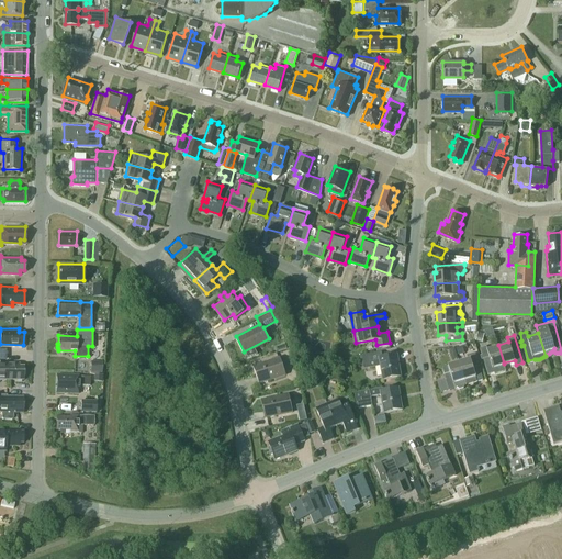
[(504,364),(498,345),(487,347),(486,344),(480,346),(482,353),(480,353),(482,357),(483,357),(489,372),(495,371),(495,372),(506,369),(504,362),(504,364)]
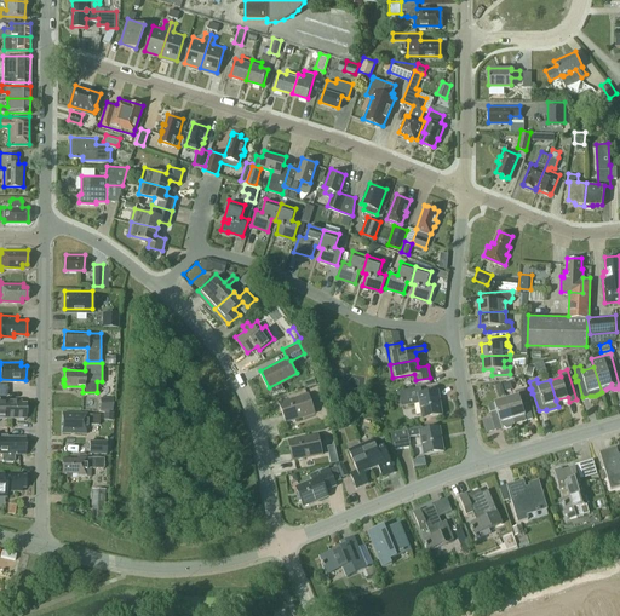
[(0,380),(0,392),(10,393),(10,381),(0,380)]
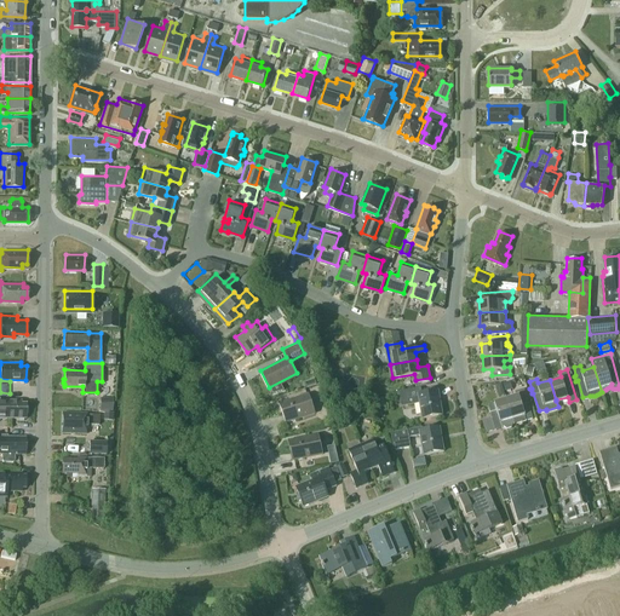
[(423,391),(422,385),(400,389),(402,403),(419,401),(423,415),(442,412),(438,389),(423,391)]
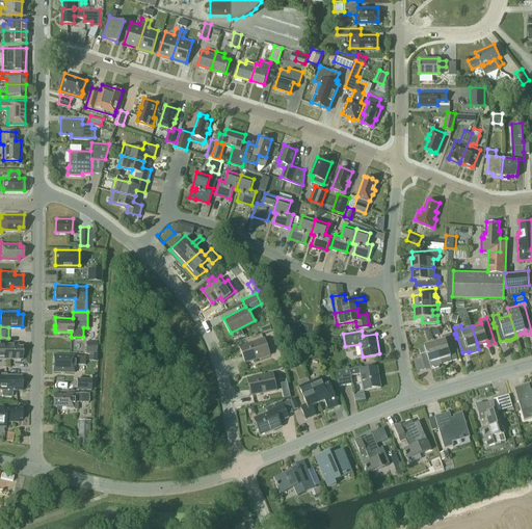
[(443,338),(434,340),(442,362),(457,358),(449,332),(442,334),(443,338)]
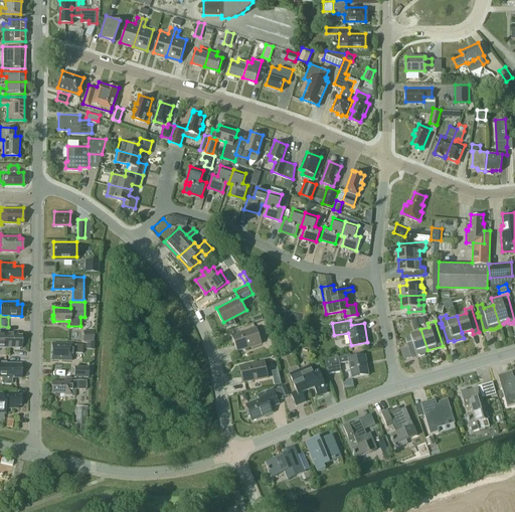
[(236,349),(262,341),(256,326),(231,334),(236,349)]
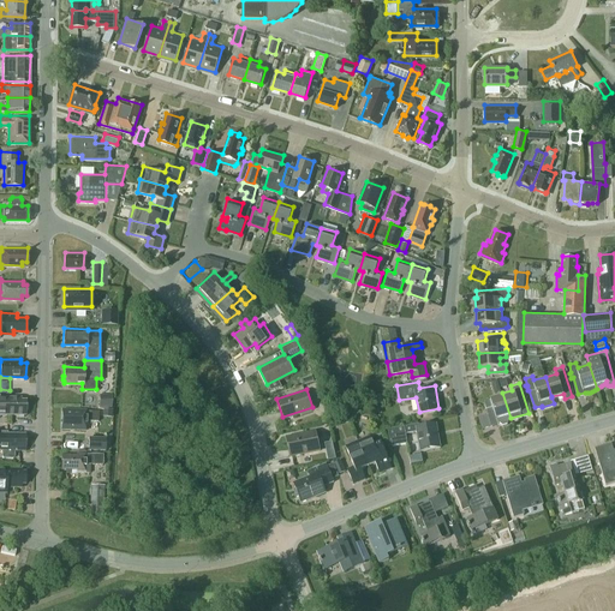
[(112,393),(100,391),(99,405),(112,405),(112,393)]
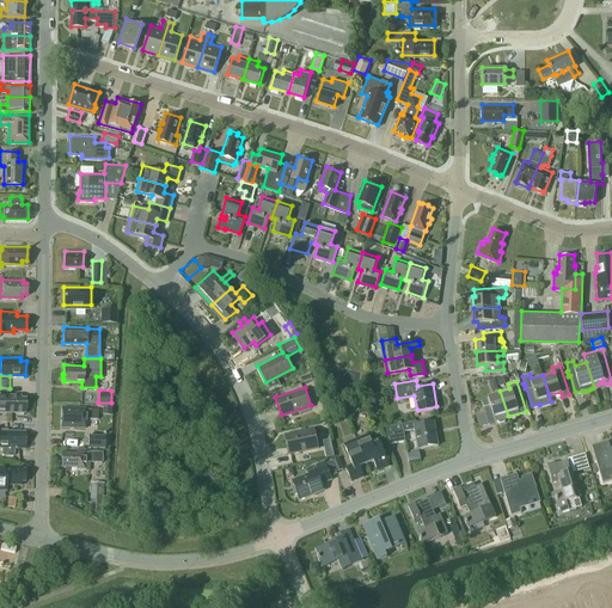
[(0,410),(25,411),(25,397),(20,397),(20,394),(0,394),(0,391),(0,410)]
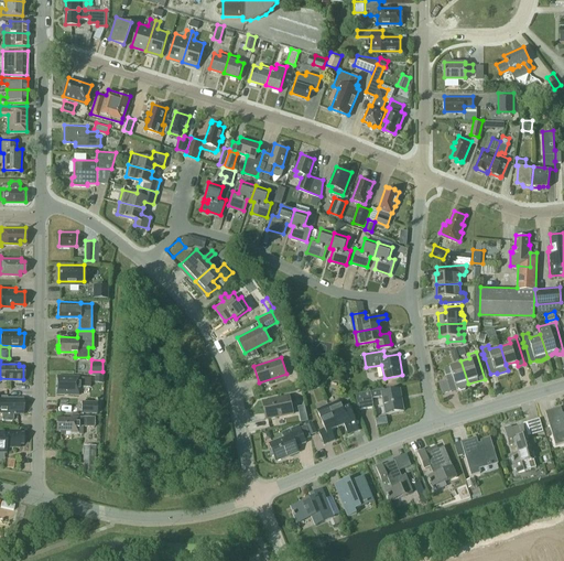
[(451,389),(458,387),(461,389),(465,387),(466,385),(468,384),(461,360),(445,366),(444,368),(451,389)]
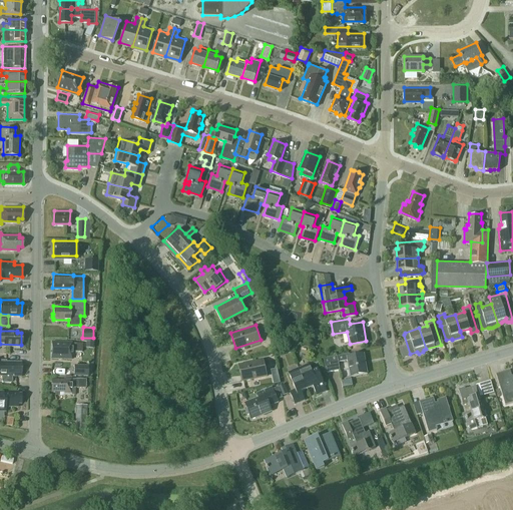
[(82,346),(82,341),(72,341),(55,340),(55,342),(52,342),(51,356),(71,357),(72,346),(82,346)]
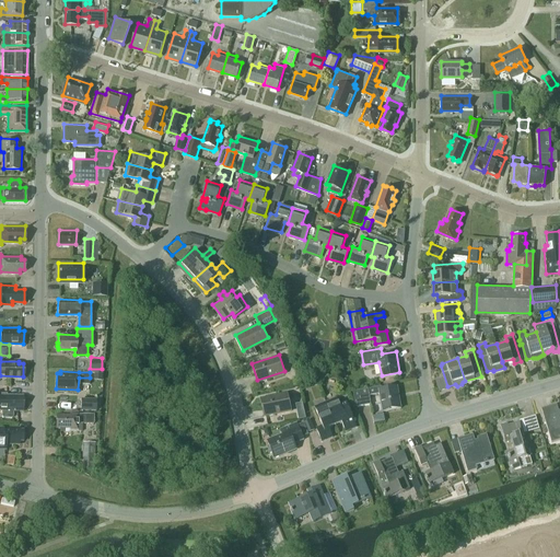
[(383,408),(400,406),(397,384),(383,386),(382,384),(353,389),(356,405),(372,402),(370,393),(381,391),(383,408)]
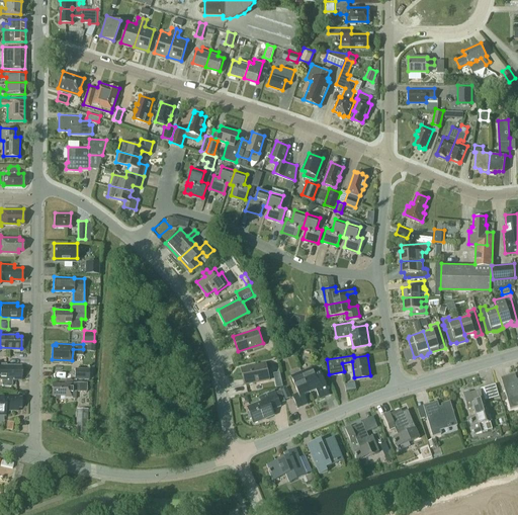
[(12,382),(12,377),(20,377),(20,364),(6,363),(6,362),(0,361),(0,377),(1,377),(1,382),(2,383),(11,383),(12,382)]
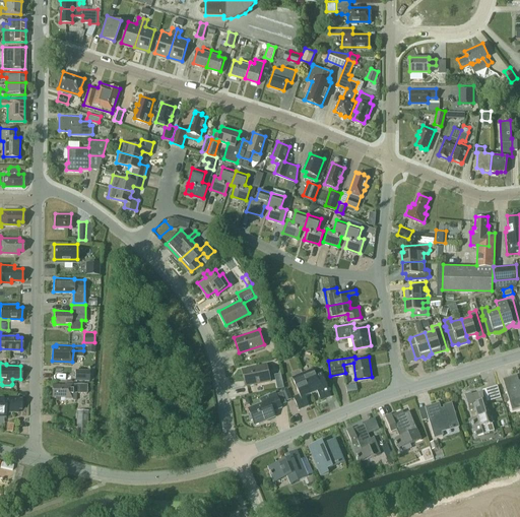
[(245,384),(271,379),(268,363),(242,369),(245,384)]
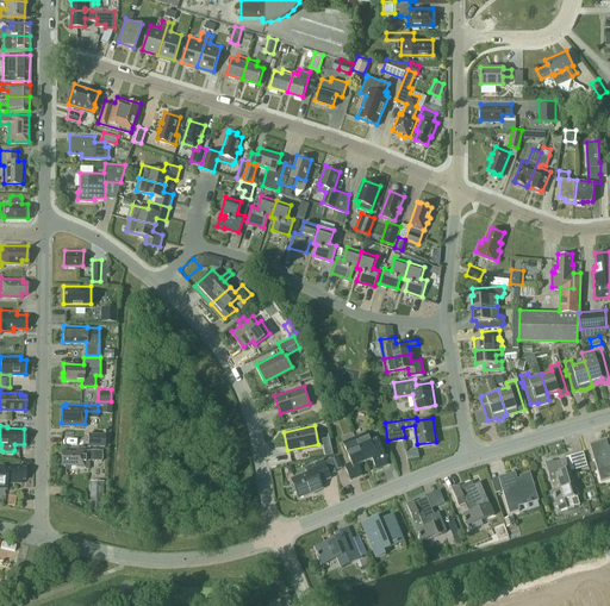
[(367,430),(355,435),(366,460),(373,457),(377,467),(388,462),(378,436),(371,438),(367,430)]
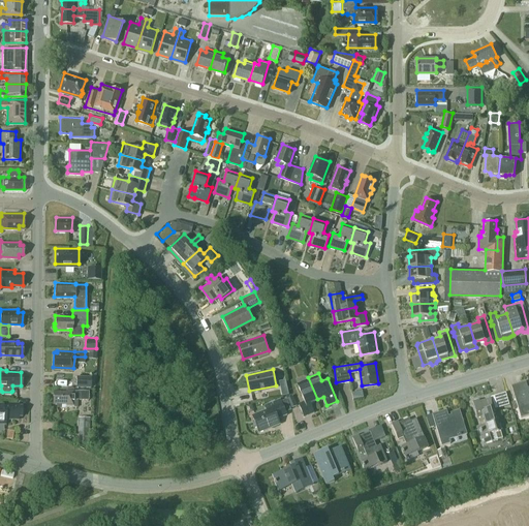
[(91,376),(76,375),(76,385),(91,385),(91,376)]
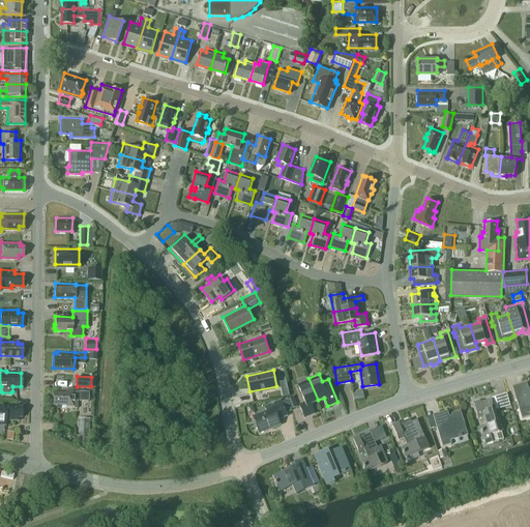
[(318,400),(308,378),(298,383),(305,401),(299,403),(304,415),(315,411),(312,403),(318,400)]
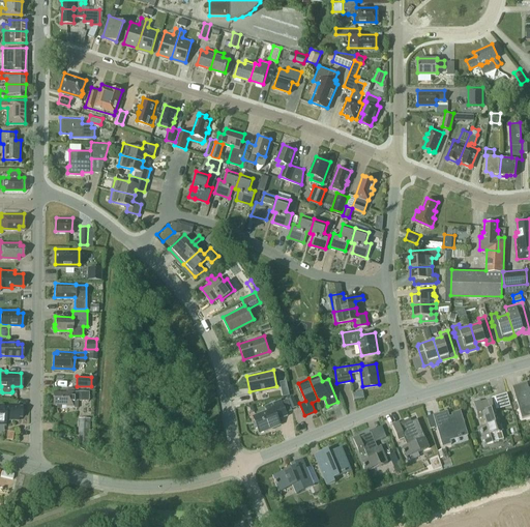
[(529,411),(529,409),(529,408),(529,385),(529,386),(527,380),(512,384),(522,416),(529,413),(529,411)]
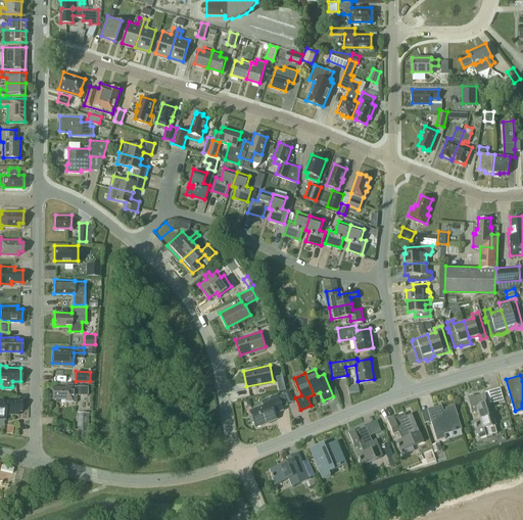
[(88,385),(82,384),(64,384),(64,385),(52,385),(52,397),(64,397),(64,399),(77,400),(77,393),(88,393),(88,385)]
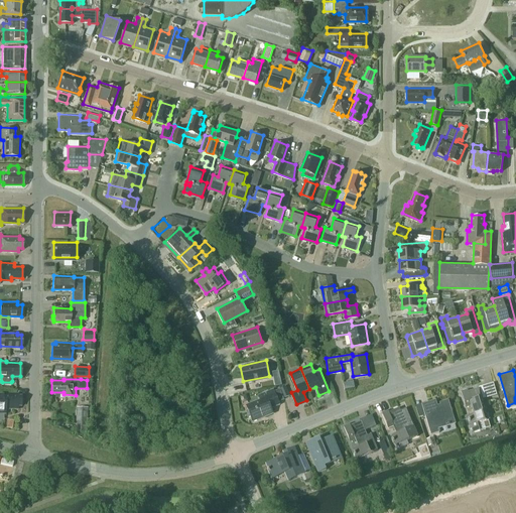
[(489,418),(483,397),(497,393),(494,380),(478,385),(479,387),(469,390),(468,388),(462,390),(466,404),(472,402),(474,411),(464,414),(468,427),(472,425),(474,430),(491,425),(489,418)]
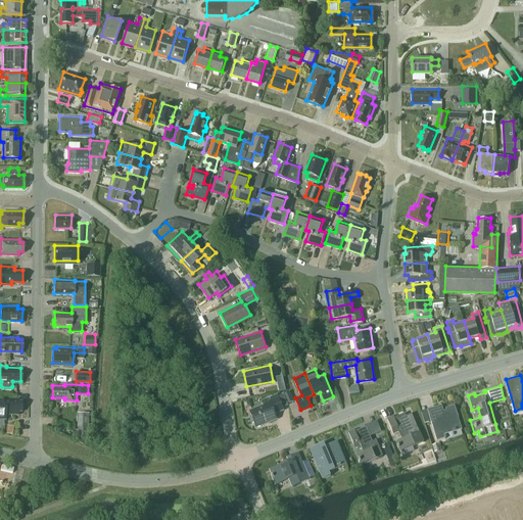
[(284,408),(282,405),(288,403),(283,390),(282,390),(283,392),(278,394),(277,392),(262,398),(264,405),(250,410),(256,425),(277,417),(275,412),(284,408)]
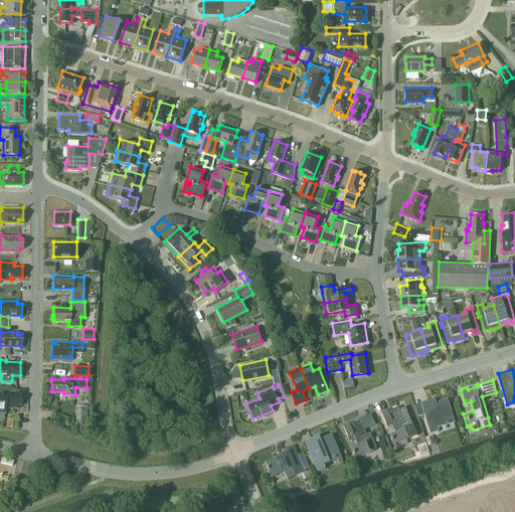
[(0,410),(6,410),(6,405),(17,405),(17,403),(20,403),(20,394),(17,394),(17,391),(0,391),(0,410)]
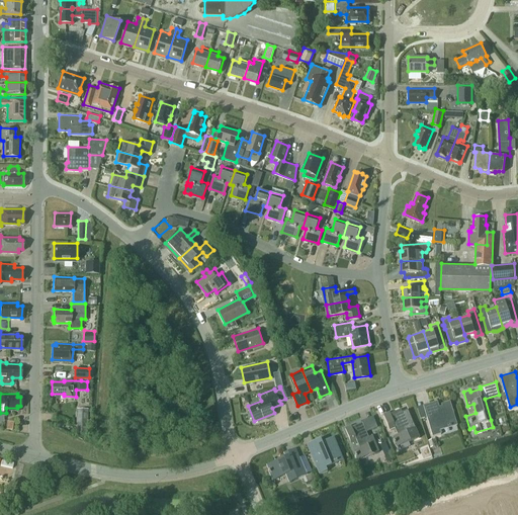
[(439,427),(457,422),(450,400),(441,402),(442,405),(439,405),(437,399),(423,404),(432,434),(441,432),(439,427)]
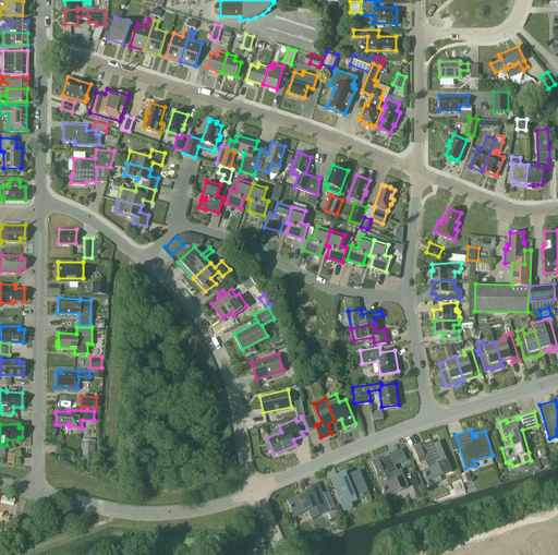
[(82,438),(82,454),(95,454),(95,438),(82,438)]
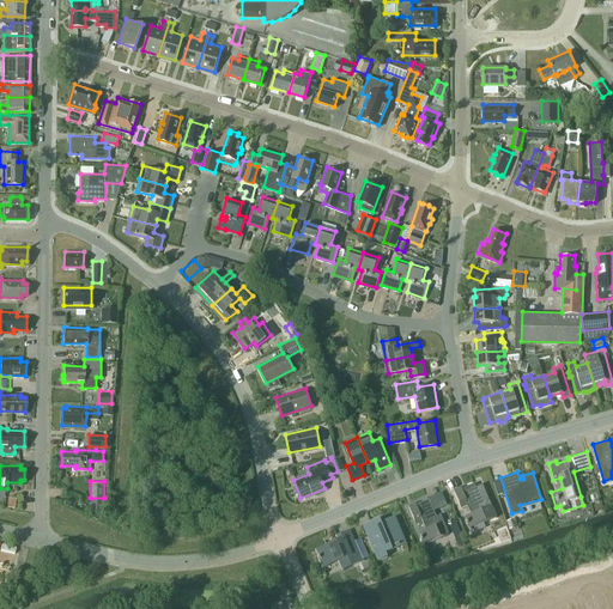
[(472,512),(465,515),(460,517),(466,531),(472,529),(471,525),(490,517),(474,481),(462,487),(461,485),(454,488),(461,504),(467,501),(472,512)]
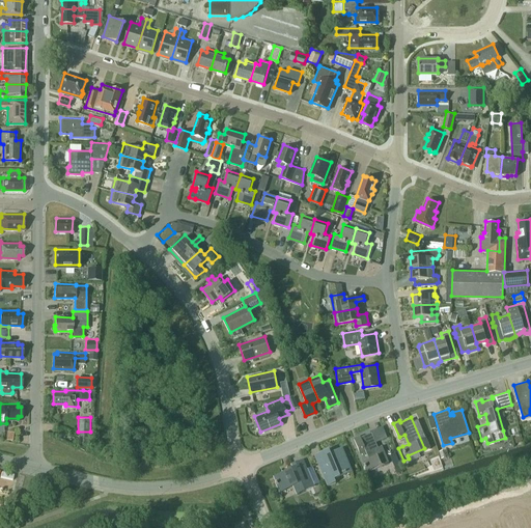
[(363,460),(367,470),(389,461),(382,443),(381,443),(379,439),(383,437),(379,427),(374,428),(370,429),(371,432),(361,436),(361,435),(355,437),(360,451),(365,449),(368,457),(363,460)]
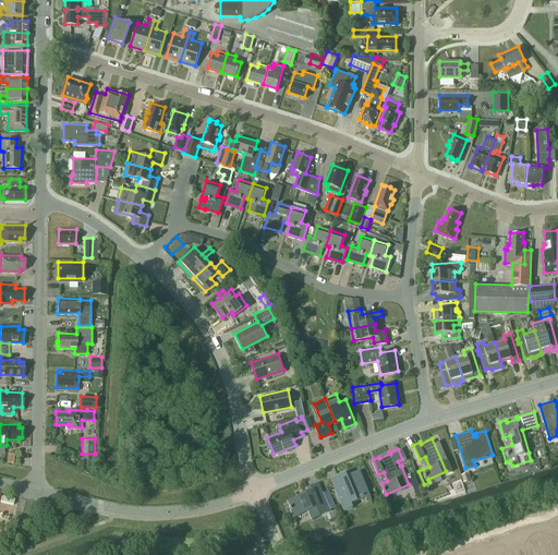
[(351,502),(370,494),(359,469),(351,472),(352,474),(348,477),(346,470),(331,477),(344,508),(352,505),(351,502)]
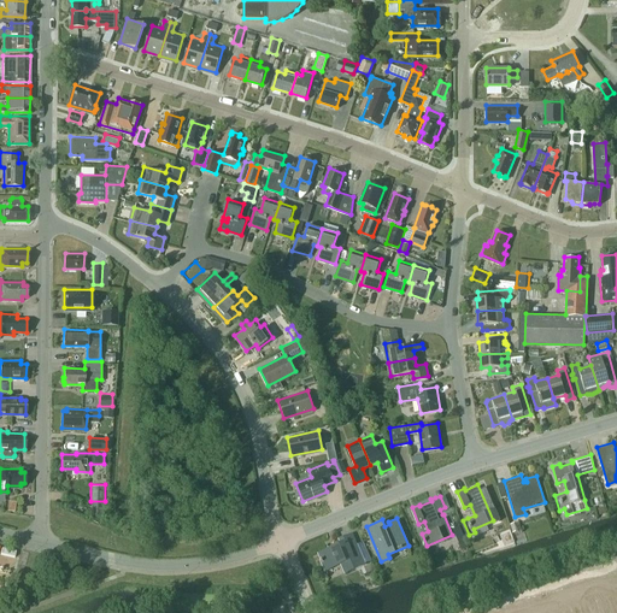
[(519,519),(510,522),(512,530),(522,528),(519,519)]
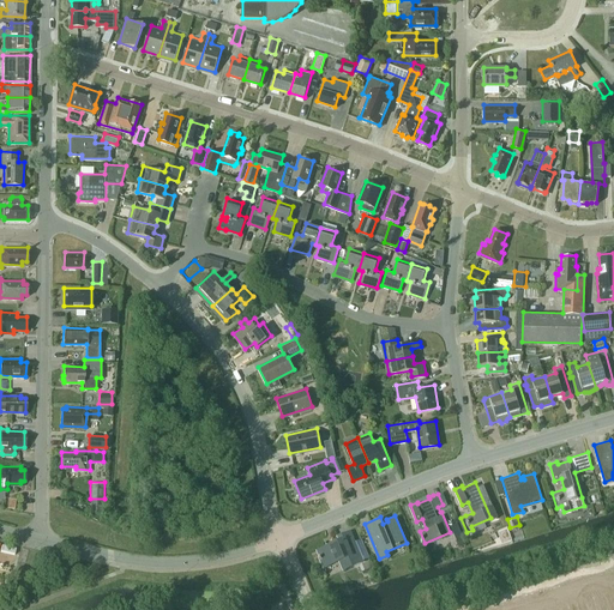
[(342,568),(362,559),(350,530),(337,536),(338,539),(315,549),(318,555),(318,557),(319,557),(323,566),(338,559),(342,568)]
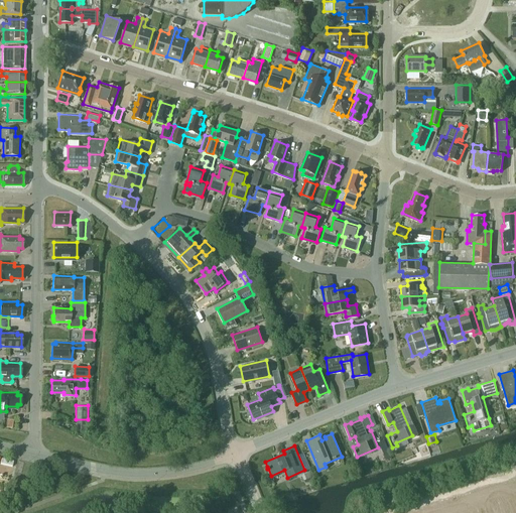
[(301,473),(303,479),(312,475),(310,470),(301,473)]
